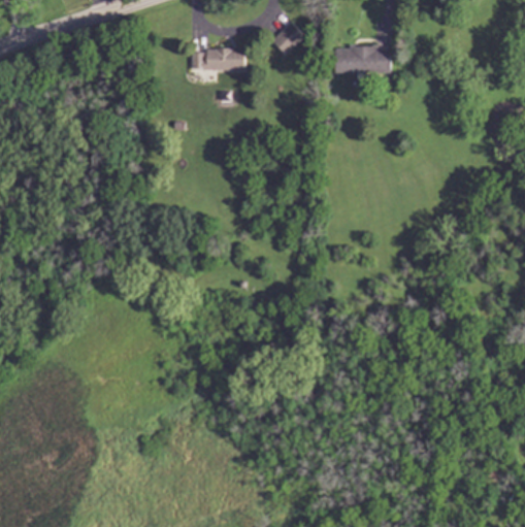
[(305,34),(286,54),(271,38),(292,20),(305,34)]
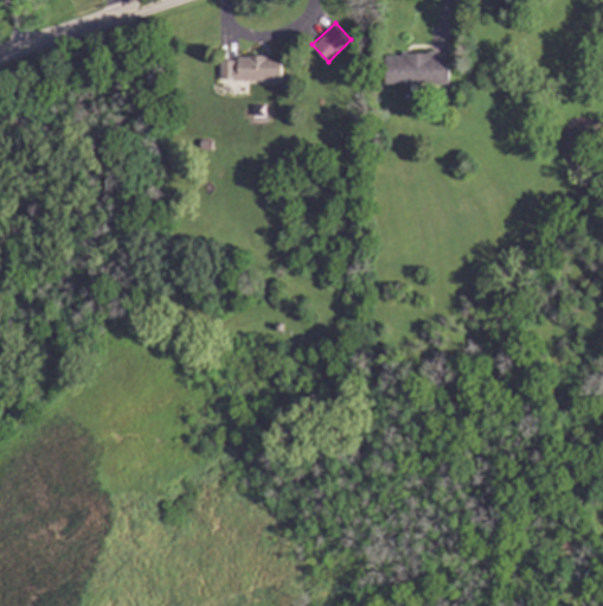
[(432,53),(448,53),(448,82),(383,82),(383,53),(389,53),(389,49),(432,49),(432,53)]
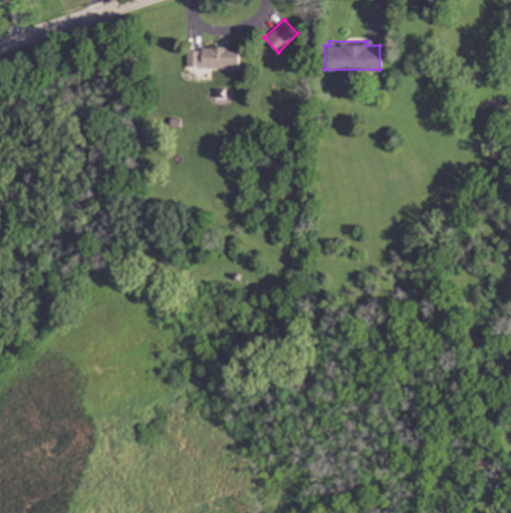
[(227,46),(239,46),(240,66),(198,66),(198,65),(189,65),(188,49),(201,49),(202,55),(203,55),(202,46),(211,46),(211,45),(227,45),(227,46)]
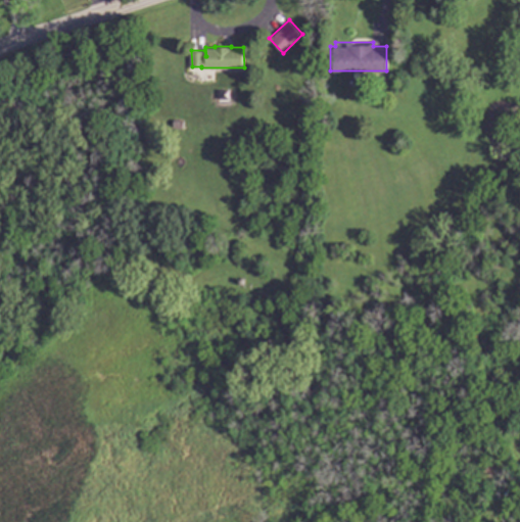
[(451,81),(439,83),(437,74),(448,70),(451,81)]
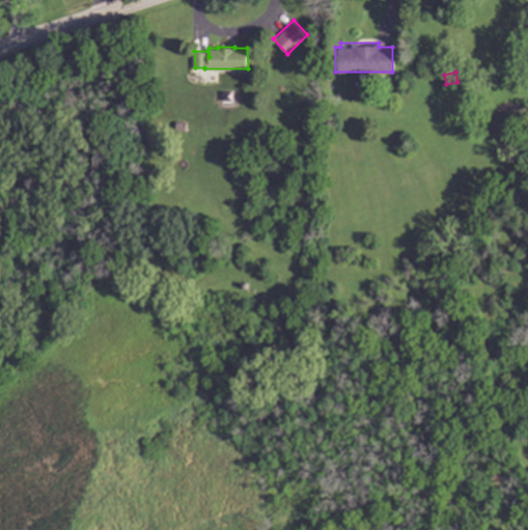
[(356,77),(358,79),(359,83),(357,86),(352,86),(350,83),(350,80),(352,77),(356,77)]
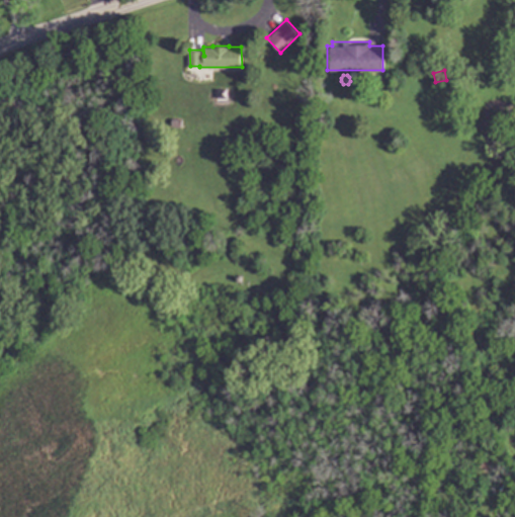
[(181,117),(180,126),(171,125),(171,116),(181,117)]
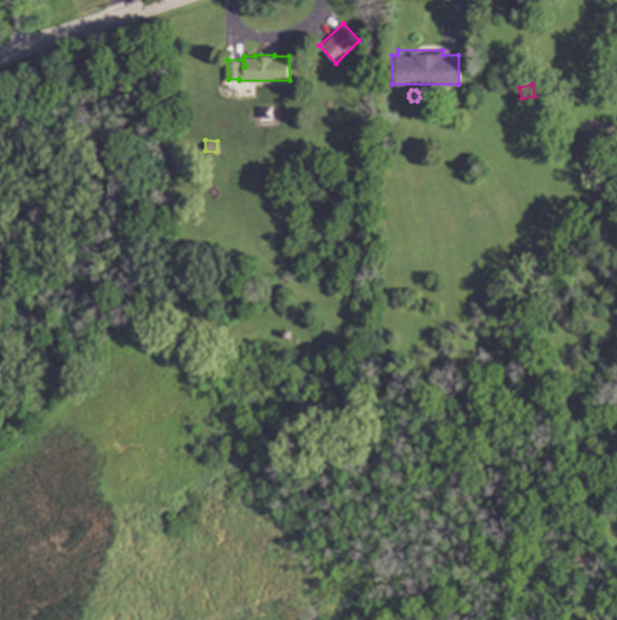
All buildings are outlined.
